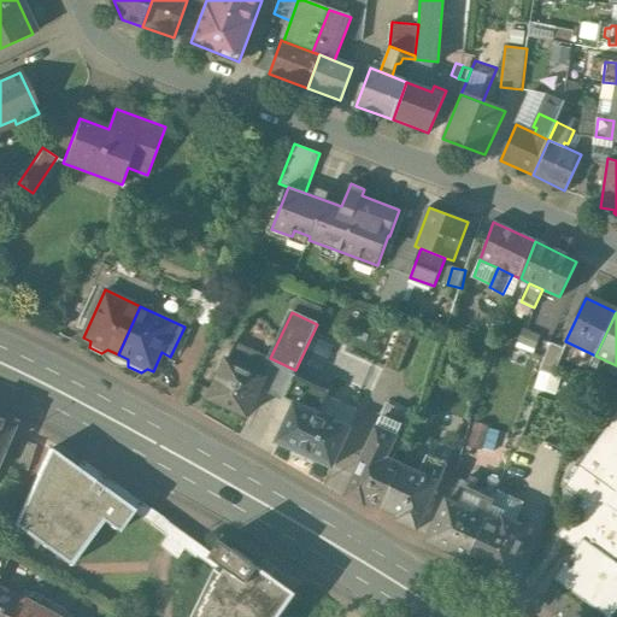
[(404,318),(385,368),(398,372),(417,323),(404,318)]
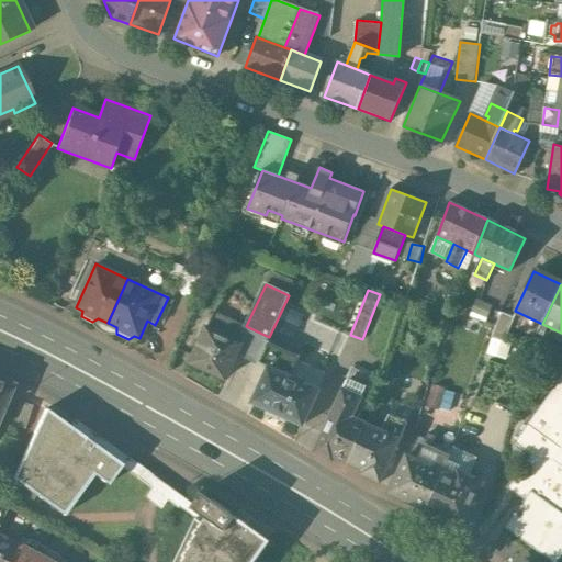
[(491,318),(492,302),(475,301),(474,317),(491,318)]
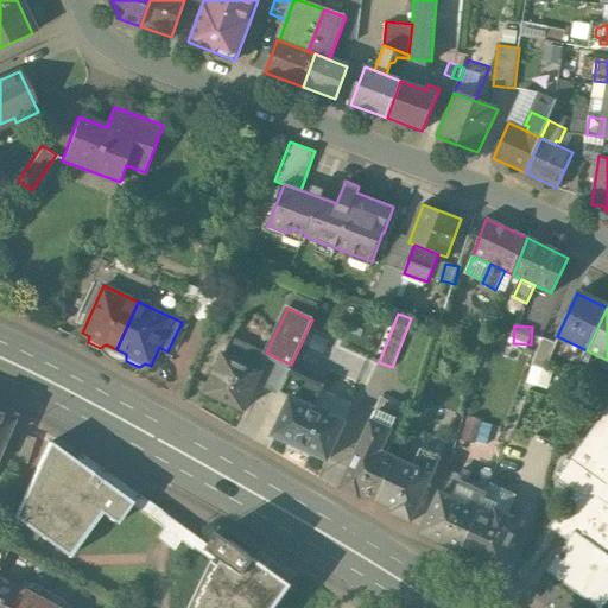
[(543,385),(556,341),(543,337),(530,381),(543,385)]
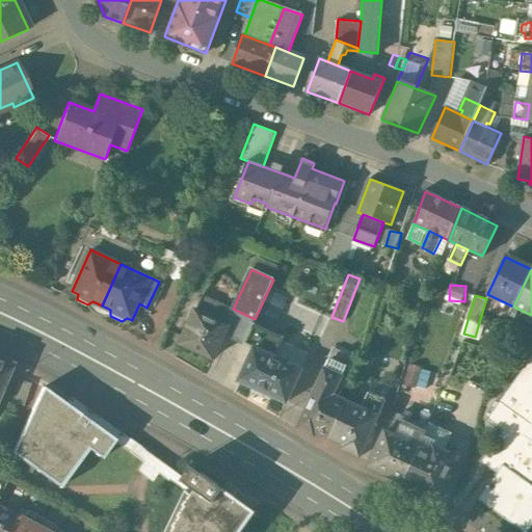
[(233,309),(204,296),(182,343),(214,357),(224,336),(243,344),(253,323),(255,319),(233,309)]
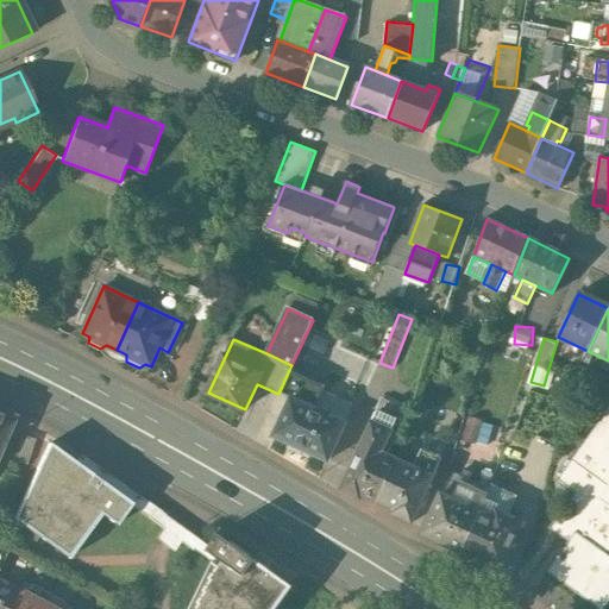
[(326,385),(289,370),(278,394),(292,400),(293,397),(315,408),(326,385)]
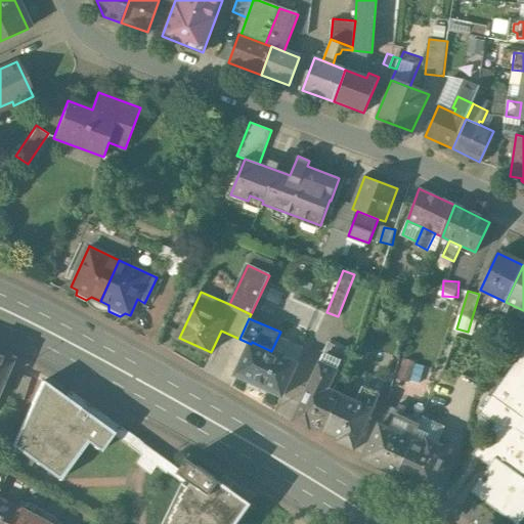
[(271,351),(252,342),(251,344),(236,375),(250,381),(248,385),(266,393),(268,388),(282,394),(297,363),(271,351)]
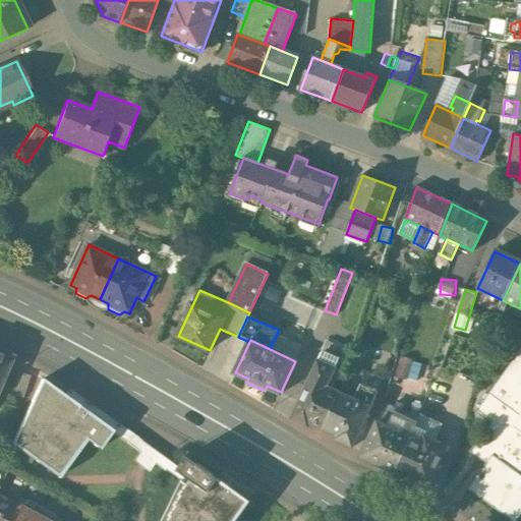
[(520,349),(478,411),(494,421),(471,453),(487,465),(470,489),(514,520),(516,520),(520,515),(520,476),(520,475),(520,474),(520,349)]
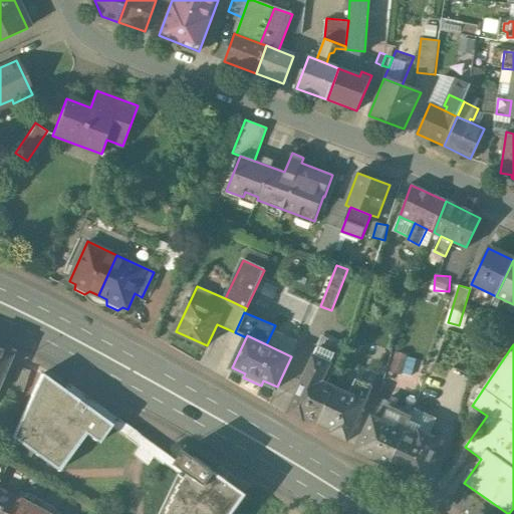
[(318,347),(287,413),(304,421),(306,416),(320,423),(336,388),(323,381),(335,355),(318,347)]
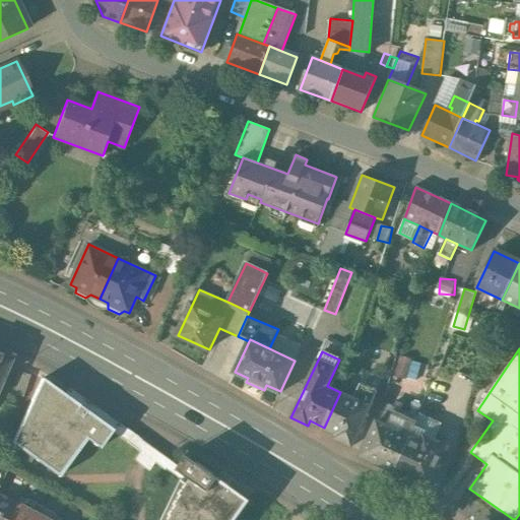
[(0,352),(0,379),(10,358),(0,352)]
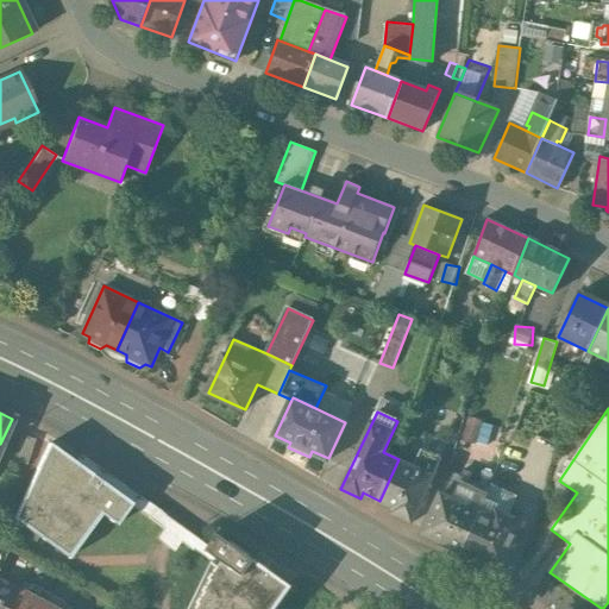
[(471,418),(464,440),(476,444),(483,421),(471,418)]
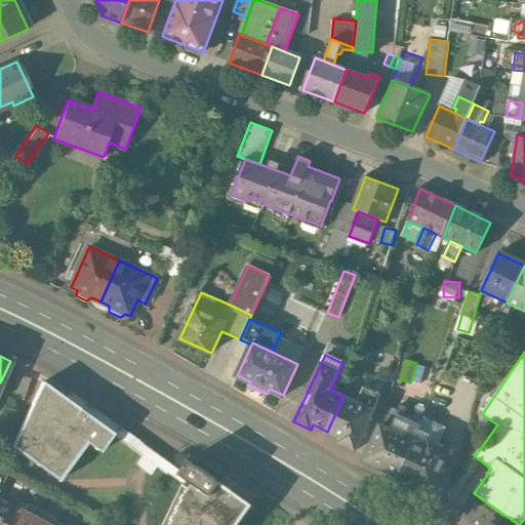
[(367,381),(351,373),(344,396),(356,402),(363,387),(365,387),(367,381)]
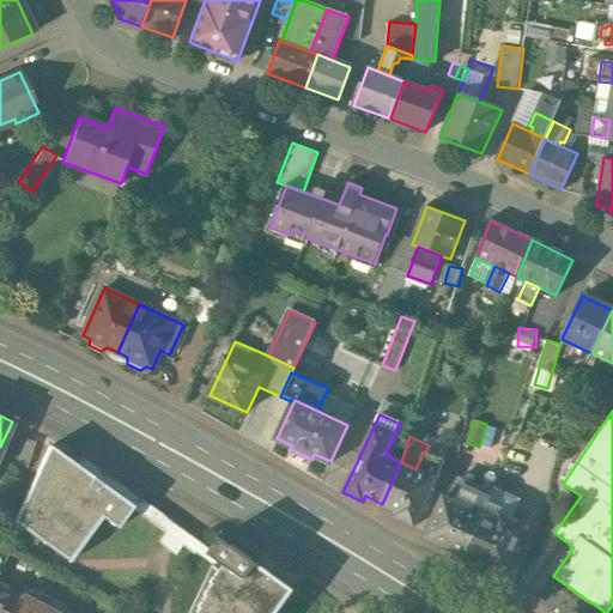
[(0,447),(0,496),(16,454),(0,447)]
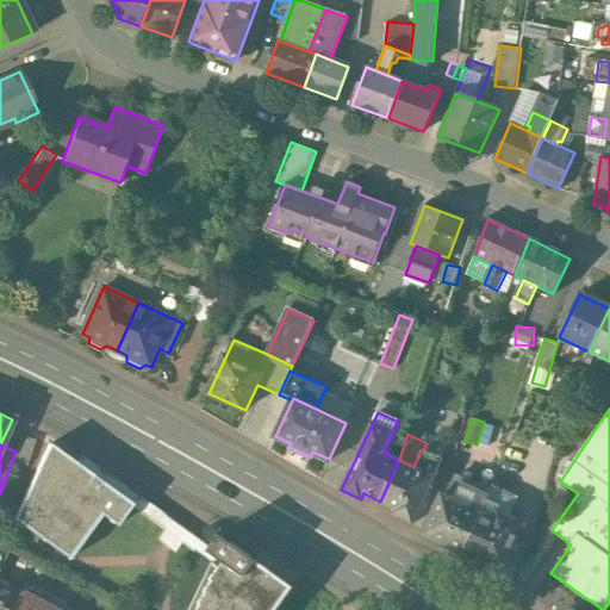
[(78,466),(55,450),(48,447),(13,520),(18,523),(18,524),(67,560),(100,516),(116,528),(132,505),(117,493),(78,466)]
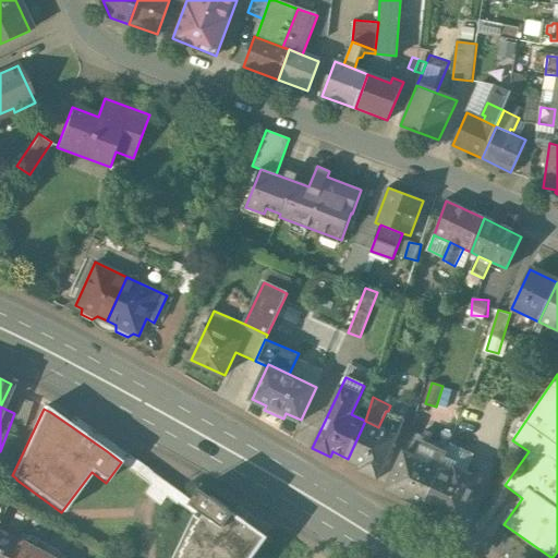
[(378,427),(365,421),(348,459),(362,465),(360,471),(377,480),(404,420),(388,411),(386,411),(378,427)]
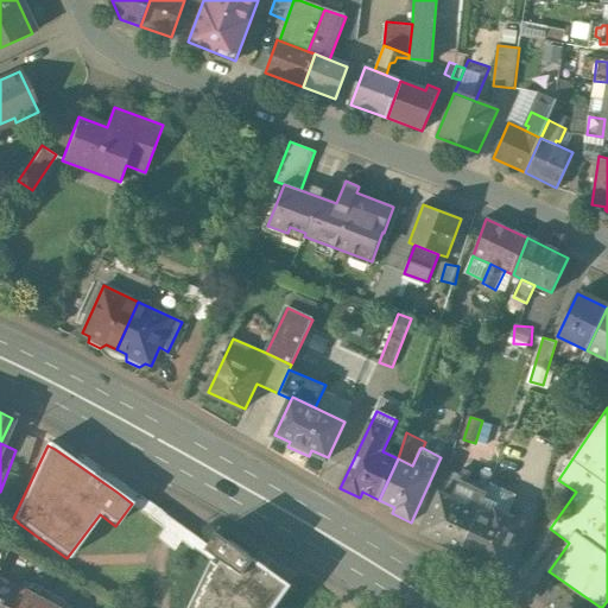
[(204,544),(83,456),(77,464),(116,492),(132,504),(217,567),(221,562),(206,551),(208,548),(204,544)]
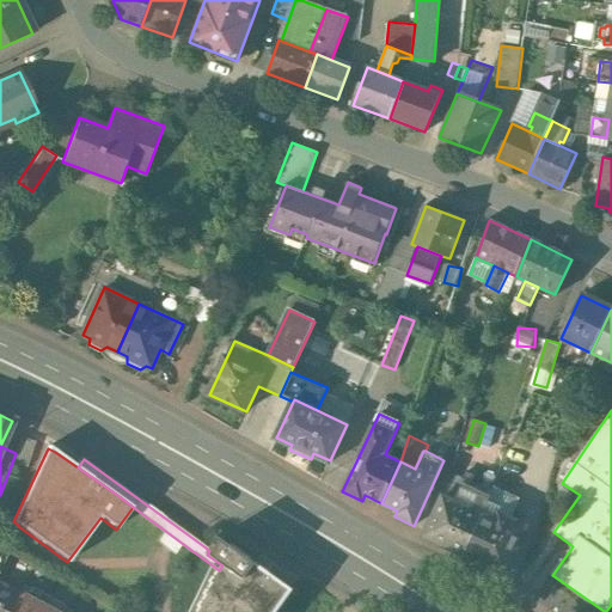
[(493,493),(459,478),(450,499),(445,496),(427,536),(466,554),(488,503),(493,493)]
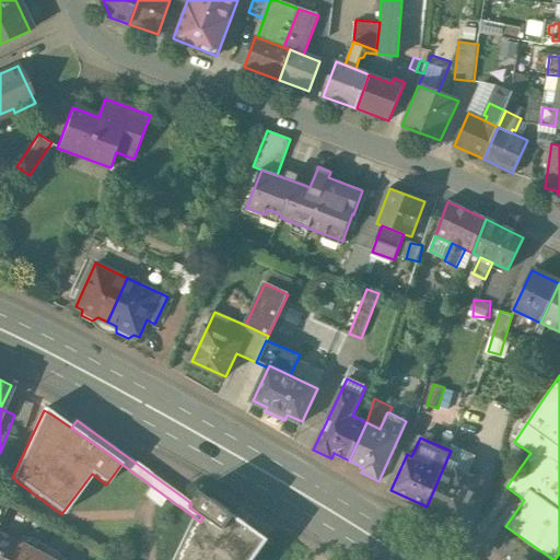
[(476,456),(453,445),(451,451),(446,461),(459,466),(458,469),(468,474),(476,456)]
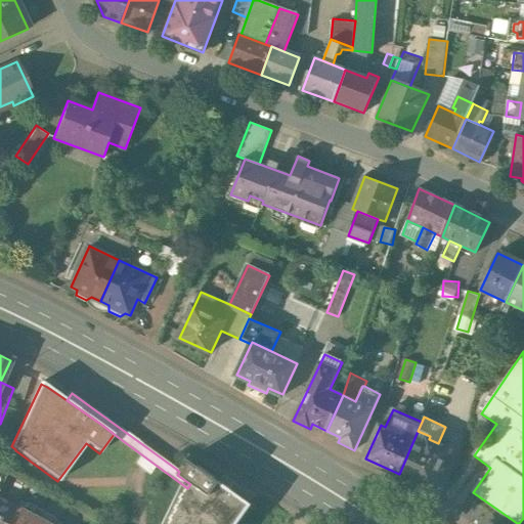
[(438,443),(429,439),(430,436),(418,431),(399,474),(434,490),(451,449),(438,443)]
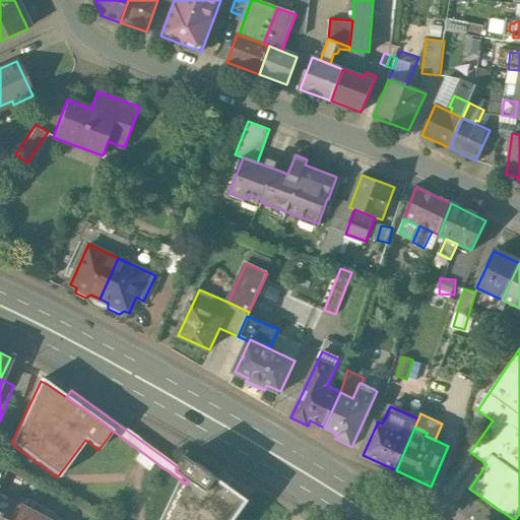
[(11,461),(0,454),(0,464),(7,468),(11,461)]
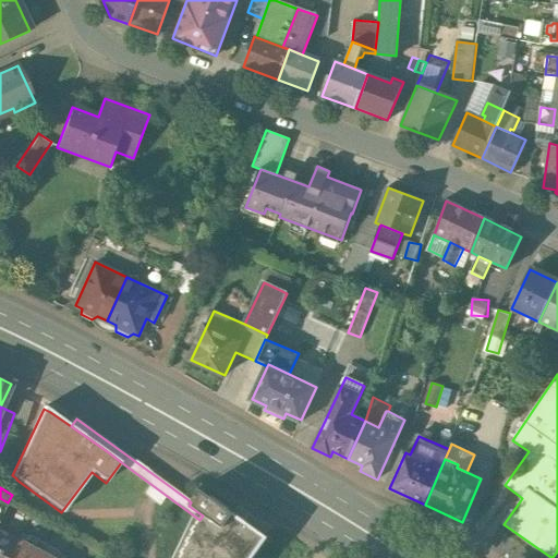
[(254,557),(268,537),(201,490),(191,502),(189,506),(203,516),(199,520),(192,531),(194,532),(187,542),(190,543),(182,553),(183,554),(180,557),(254,557)]
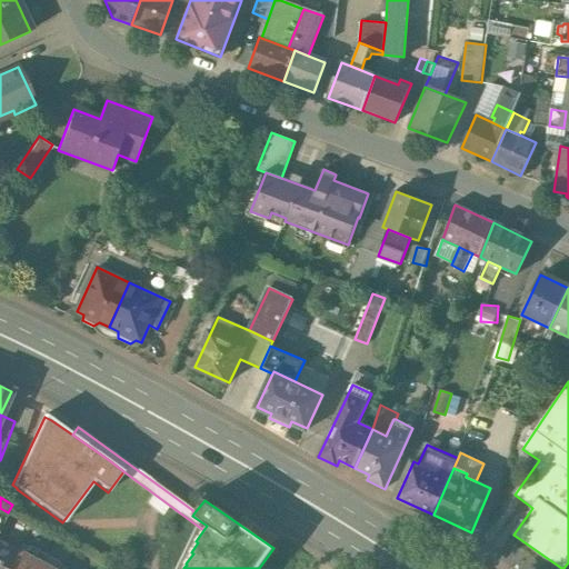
[(8,568),(19,550),(0,541),(0,568),(8,568)]
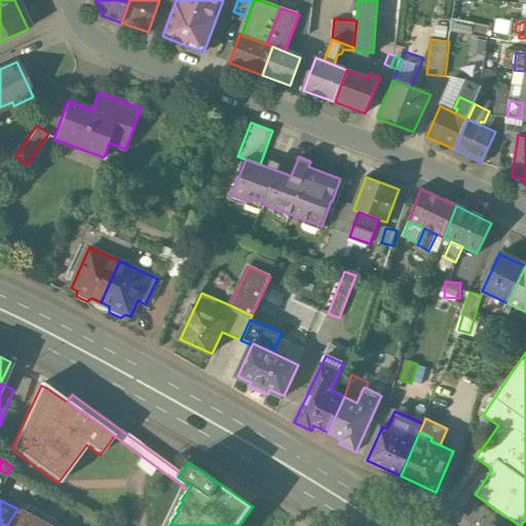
[(34,525),(38,520),(17,509),(7,525),(34,525)]
